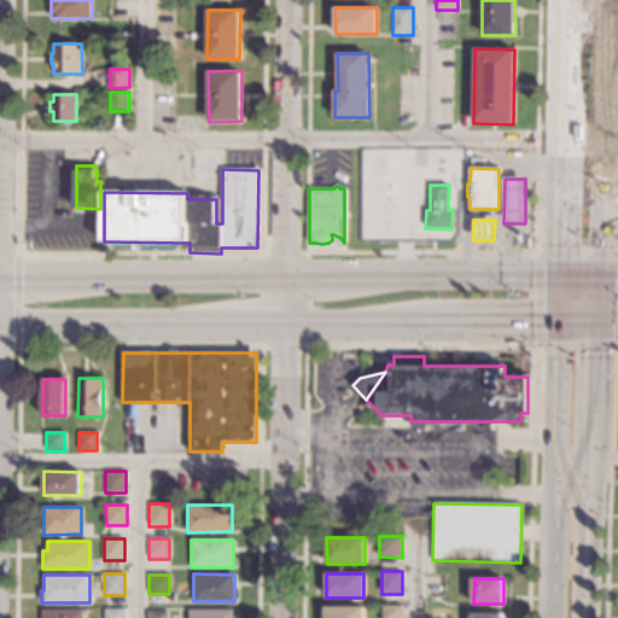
[(403,606),(403,617),(383,617),(383,606),(403,606)]
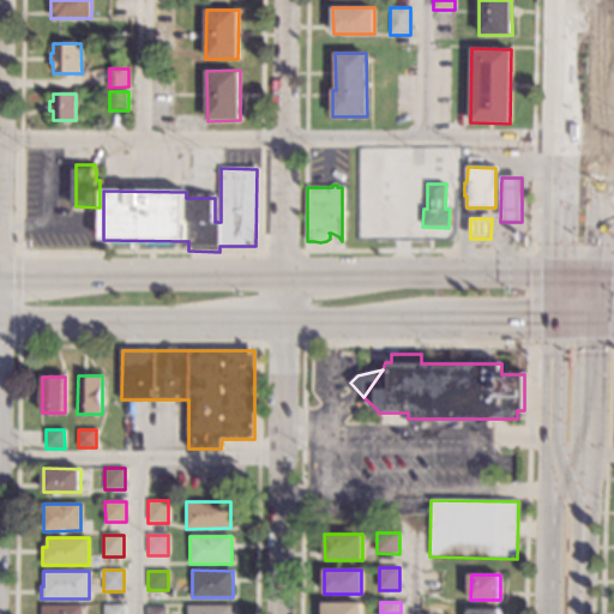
[(361,613),(323,613),(323,603),(361,603),(361,613)]
